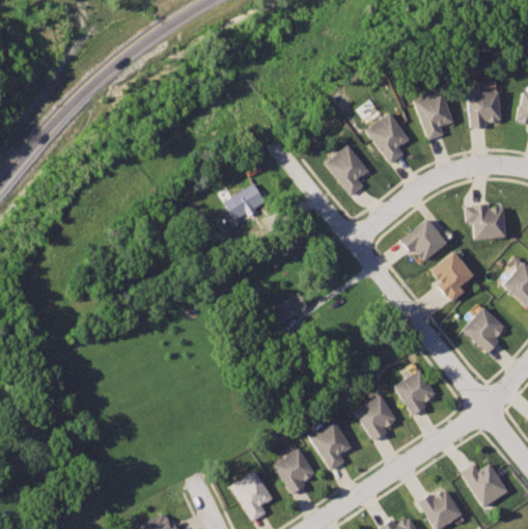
[(466,95),(470,130),(484,128),(483,123),(499,121),(495,91),(466,95)]
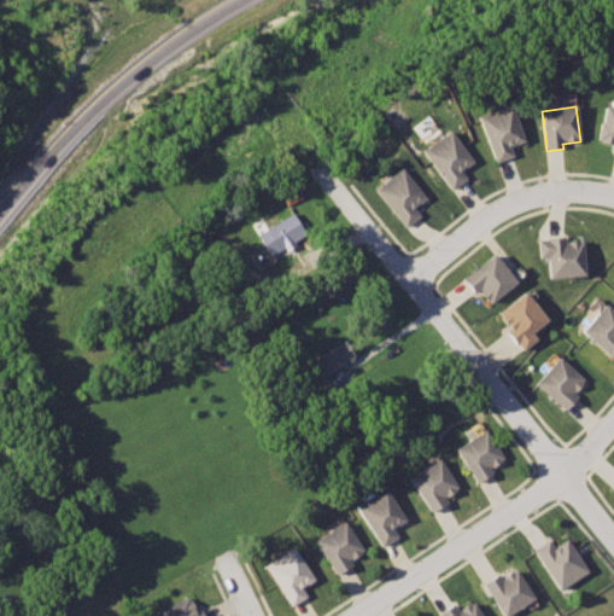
[(480,120),(512,108),(526,144),(512,149),(514,157),(498,164),(480,120)]
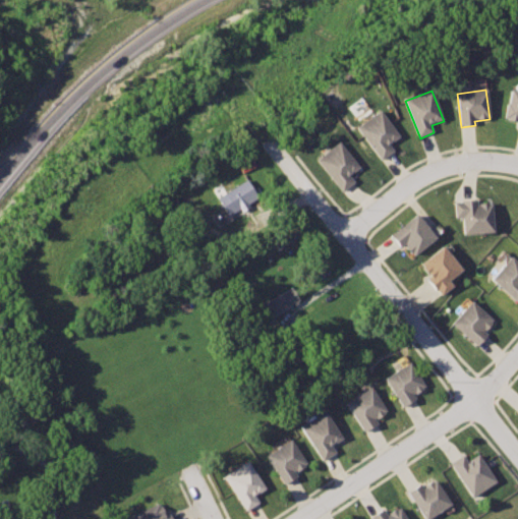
[(517,92),(510,91),(504,121),(517,124),(517,92)]
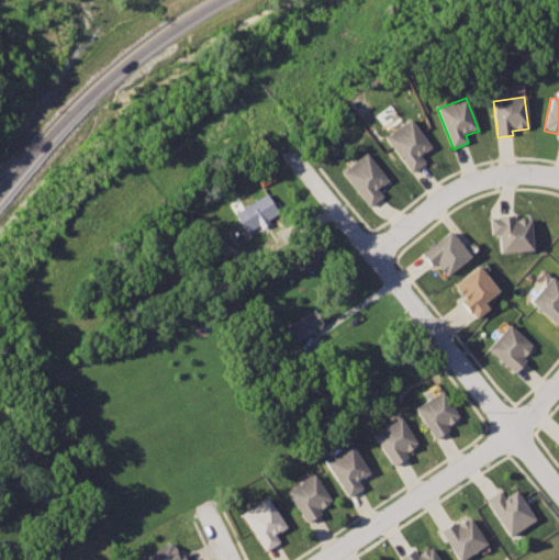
[(409,121),(387,138),(414,174),(426,164),(420,156),(431,148),(409,121)]
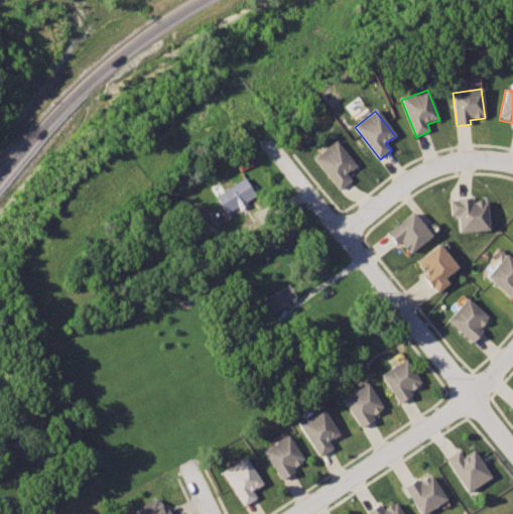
[(338,142),(316,159),(341,189),(352,180),(348,174),(357,166),(338,142)]
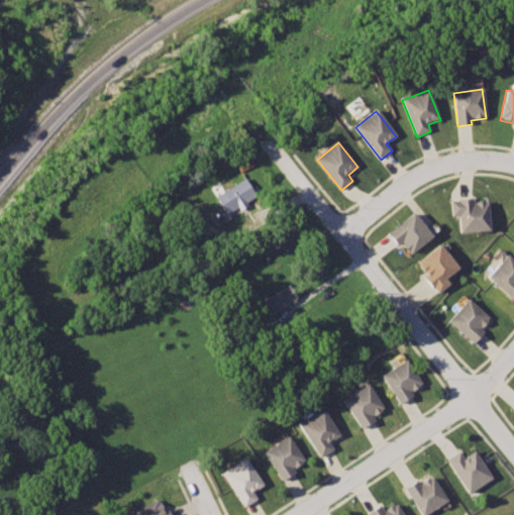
[(246,180),(216,197),(227,215),(239,208),(241,212),(249,207),(247,203),(257,197),(246,180)]
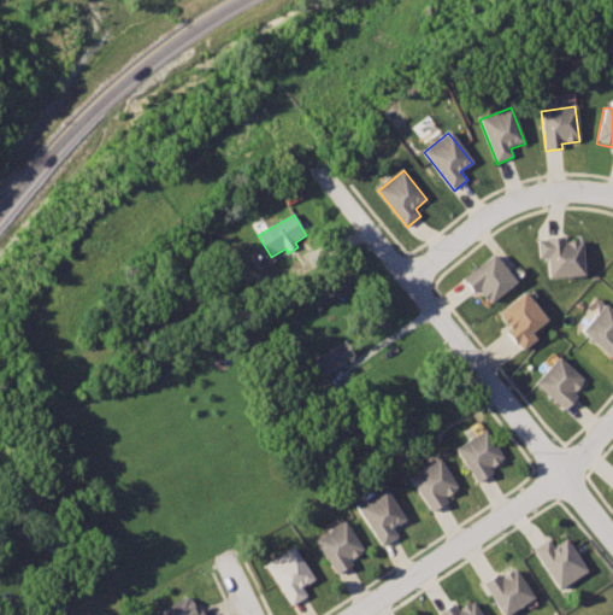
[(537,239),(540,259),(547,258),(549,280),(584,277),(582,241),(564,244),(563,238),(537,239)]
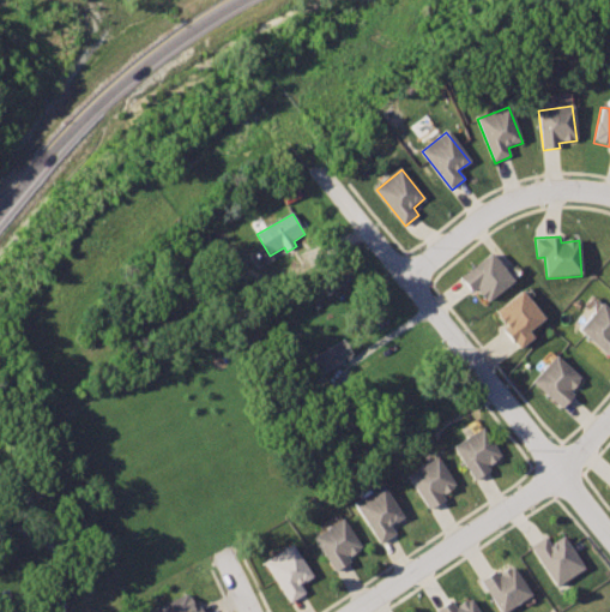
[(490,253),(460,279),(471,293),(476,289),(488,304),(514,282),(490,253)]
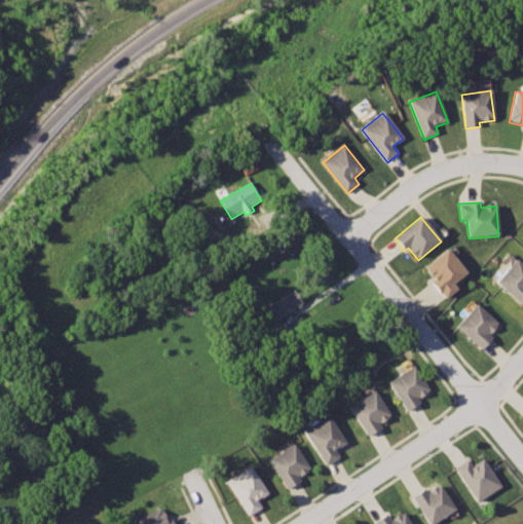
[(447,250),(424,268),(434,281),(431,283),(445,300),(456,291),(452,286),(467,273),(447,250)]
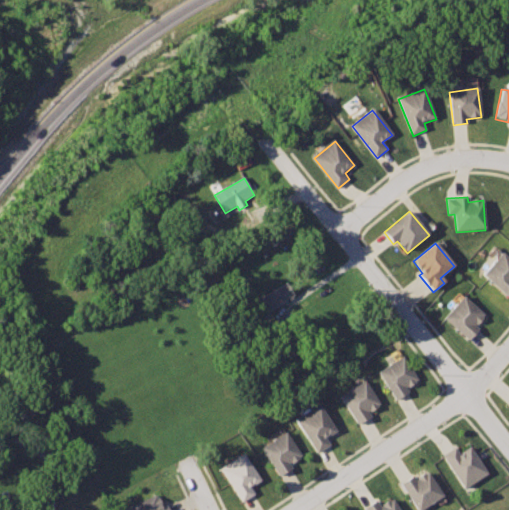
[(508,258),(502,253),(483,276),(508,298),(508,258)]
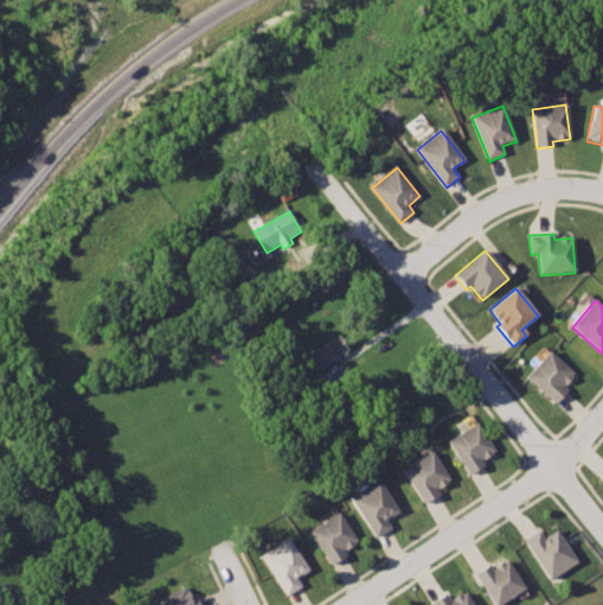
[(339,336),(305,358),(315,375),(350,352),(339,336)]
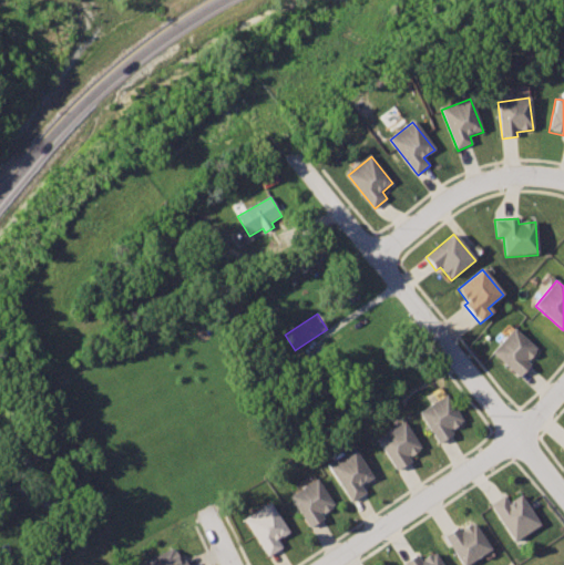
[(513,329),(491,353),(520,379),(531,366),(529,363),(539,351),(513,329)]
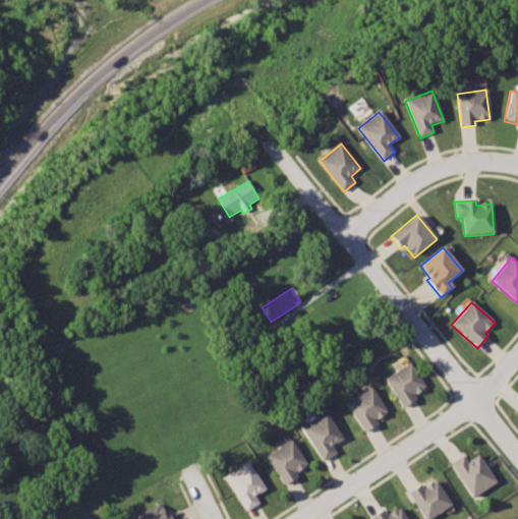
[(409,365),(385,382),(403,409),(416,400),(413,396),(424,388),(409,365)]
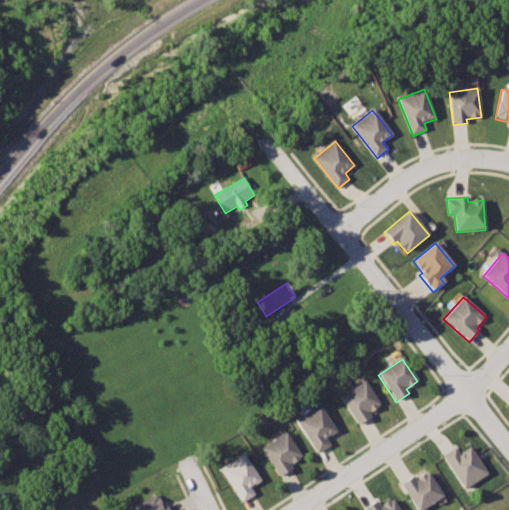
[(365,383),(340,399),(357,426),(370,418),(367,414),(379,406),(365,383)]
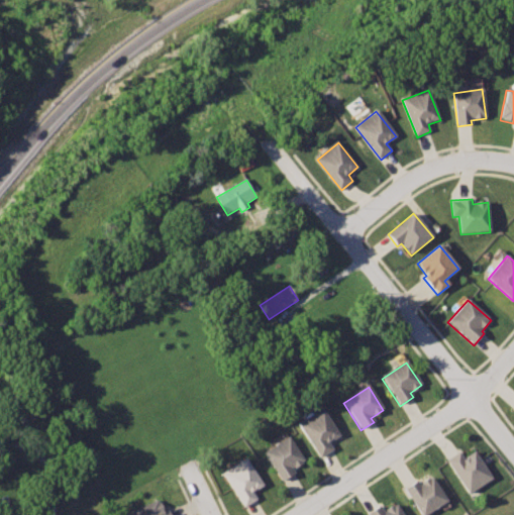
[(322,410),(298,425),(320,459),(333,450),(328,443),(339,436),(322,410)]
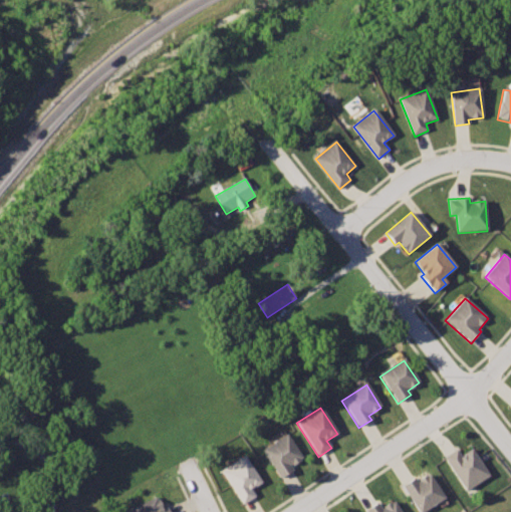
[(287,436),(263,452),(281,479),(293,472),(290,467),(302,459),(287,436)]
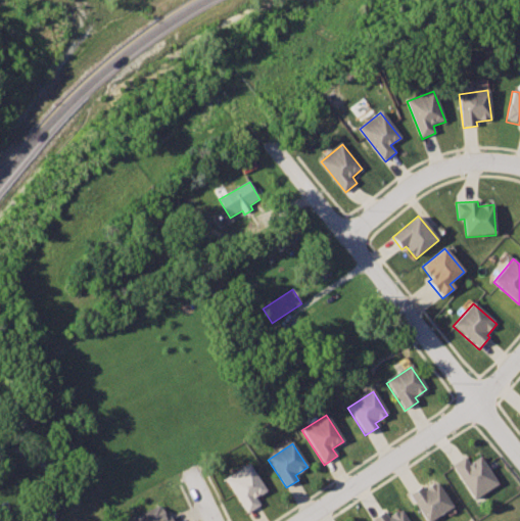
[(483,458),(472,466),(467,459),(455,467),(478,501),(502,484),(483,458)]
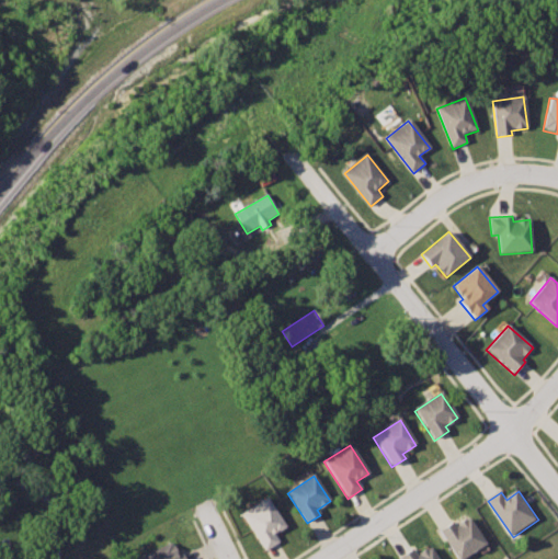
[(268,499),(242,514),(266,550),(279,543),(274,535),(286,527),(268,499)]
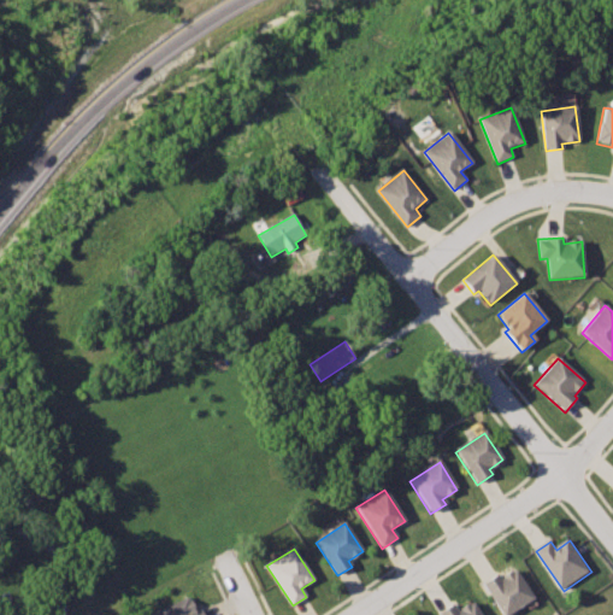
[(518,570),(502,580),(500,575),(485,585),(506,614),(511,614),(536,598),(518,570)]
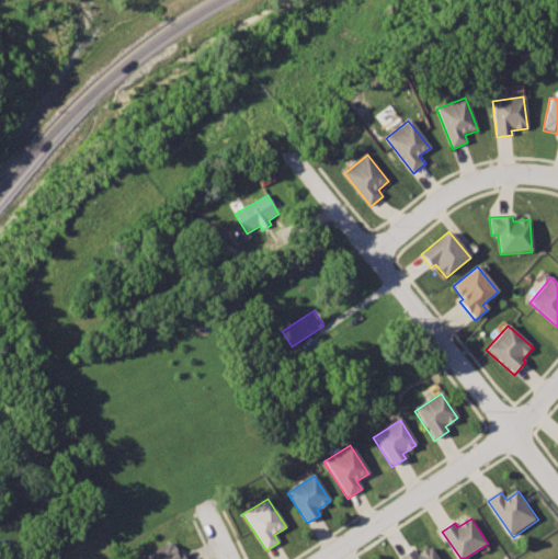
[(173,544),(146,557),(147,558),(184,558),(183,556),(180,558),(173,544)]
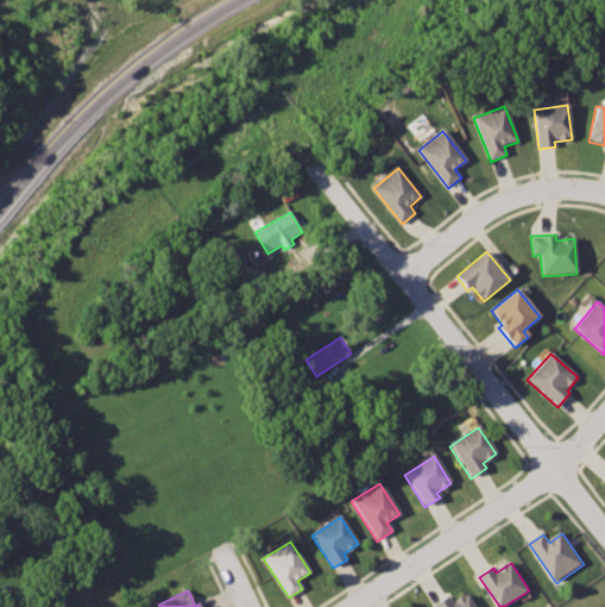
[(448,598),(436,606),(476,606),(467,595),(454,605),(448,598)]
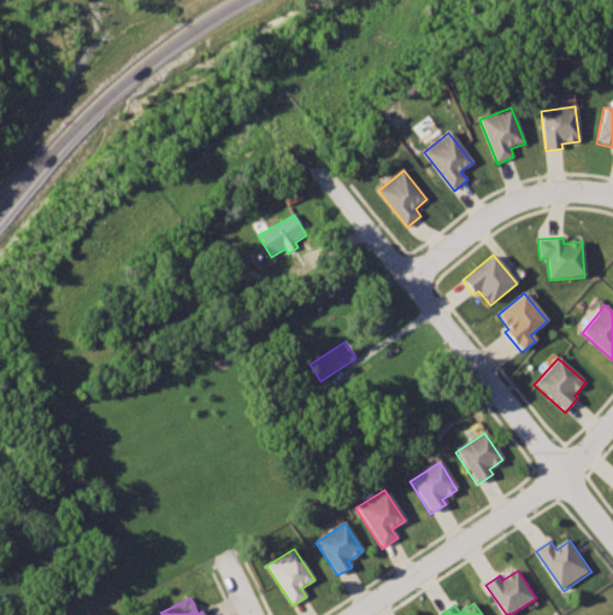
All buildings are outlined.
